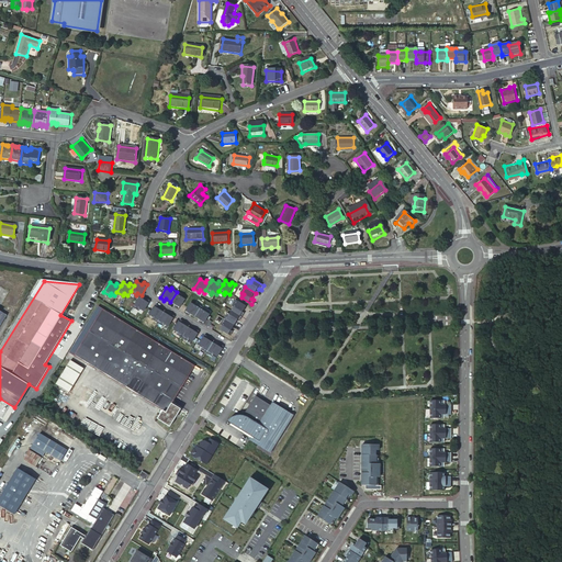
[(177,292),(170,302),(176,305),(175,307),(179,310),(186,300),(181,298),(183,295),(177,292)]
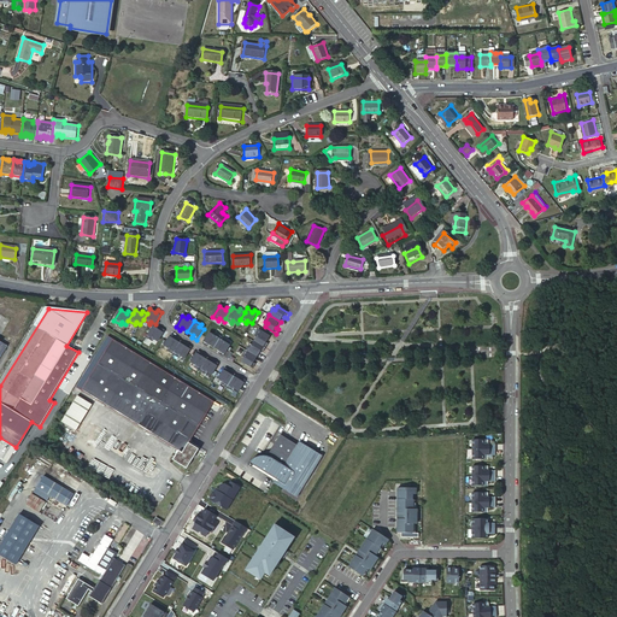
[(157,329),(153,327),(146,338),(152,341),(153,339),(158,342),(164,330),(159,327),(157,329)]
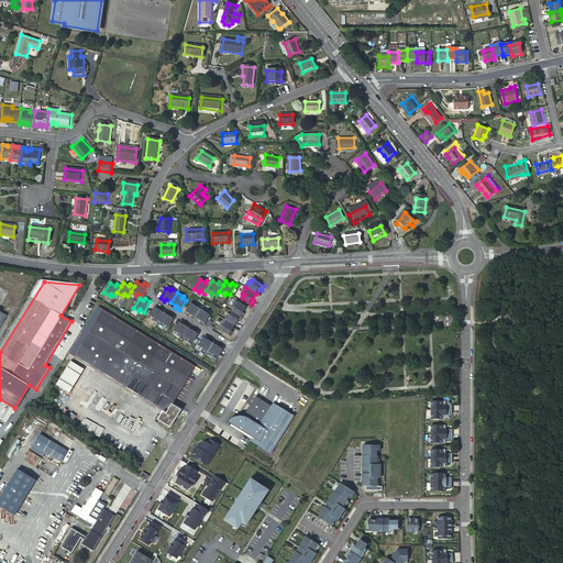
[(246,308),(236,301),(233,307),(235,308),(233,312),(243,319),(245,315),(243,313),(246,308)]
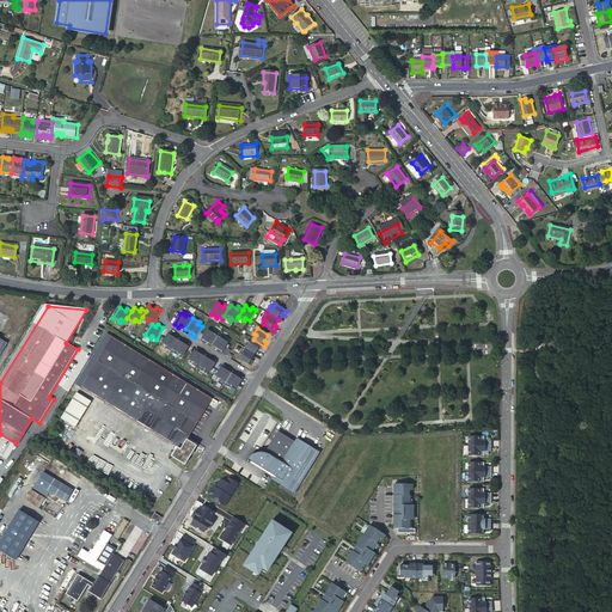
[(207,342),(213,346),(220,335),(213,330),(212,332),(208,330),(201,342),(206,344),(207,342)]
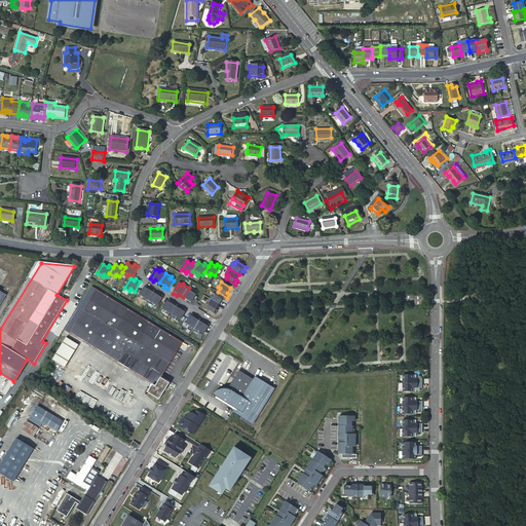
[(147,302),(153,293),(148,290),(150,288),(146,286),(140,295),(143,297),(142,299),(147,302)]
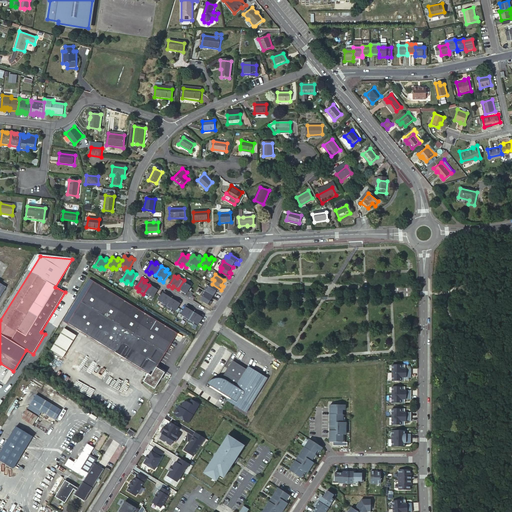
[(184,280),(178,289),(183,292),(182,294),(185,296),(191,287),(188,285),(189,283),(184,280)]
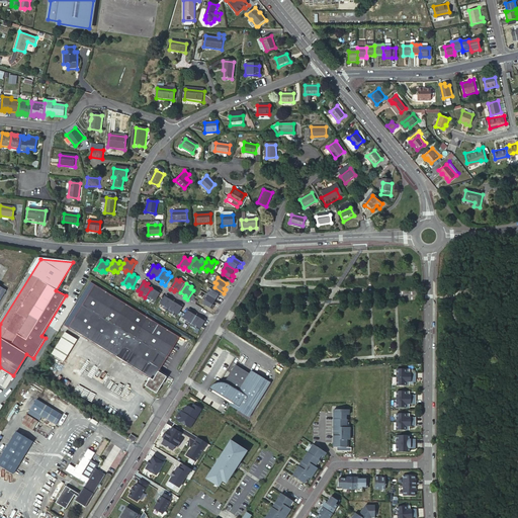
[(75,308),(79,311),(81,306),(168,359),(177,344),(179,340),(180,339),(90,284),(80,301),(79,301),(75,308)]
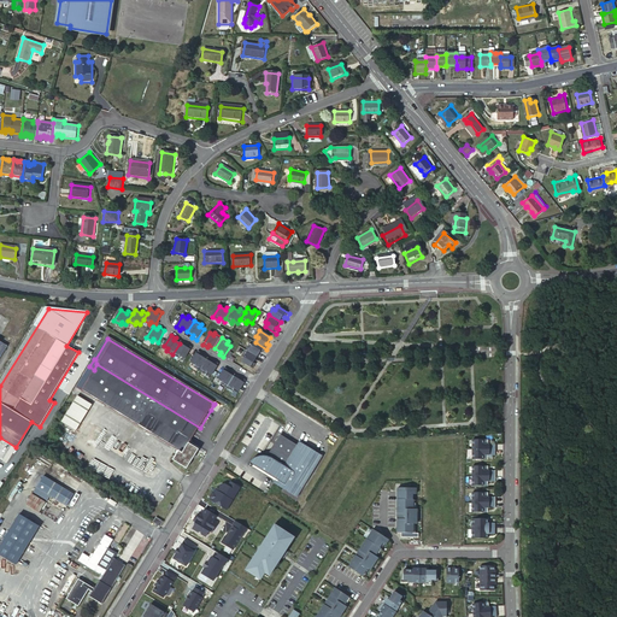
[(266,350),(256,342),(253,346),(251,345),(246,351),(258,358),(262,352),(264,353),(266,350)]
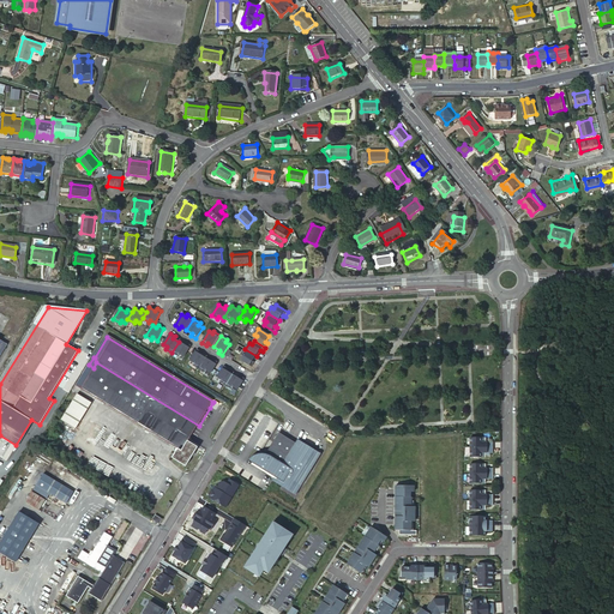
[(185,345),(179,342),(172,353),(179,356),(180,355),(184,357),(191,345),(186,343),(185,345)]
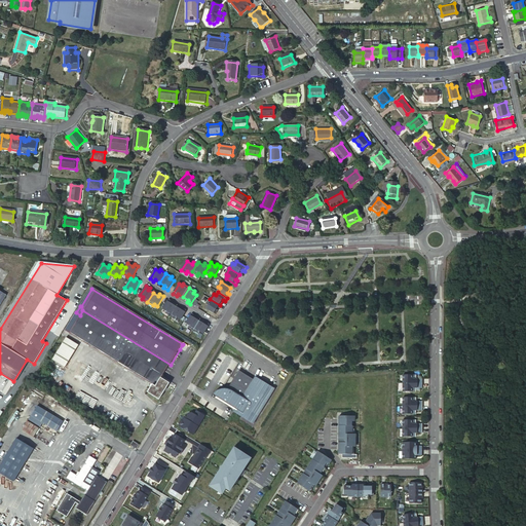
[(220,305),(210,299),(207,304),(209,306),(207,309),(216,315),(219,311),(217,310),(220,305)]
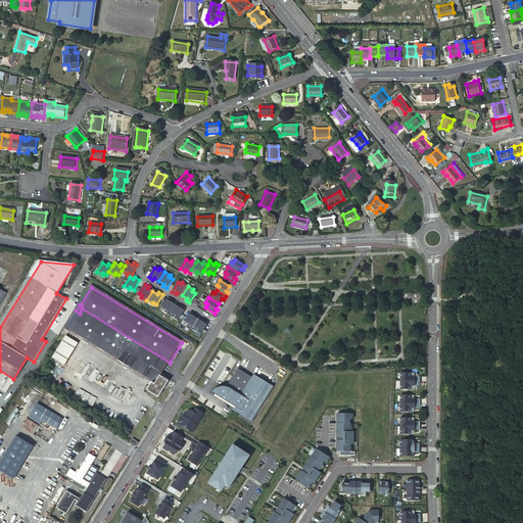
[(181,308),(176,305),(170,315),(175,318),(176,317),(180,319),(186,308),(182,306),(181,308)]
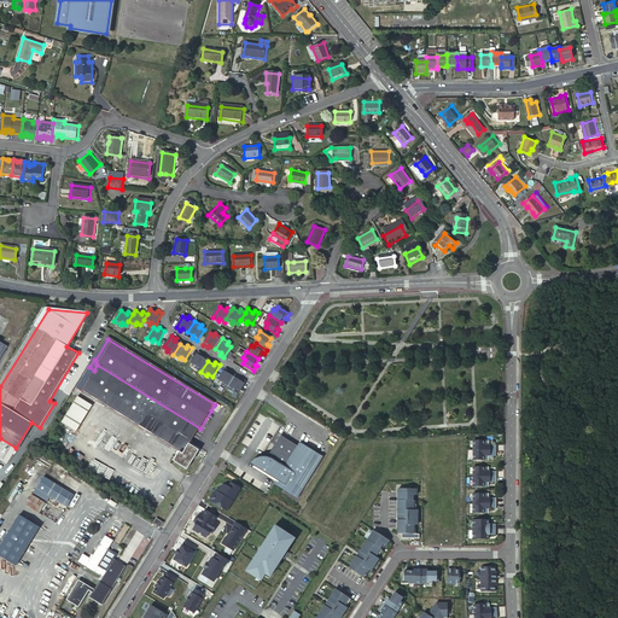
[(94,371),(87,382),(80,392),(157,441),(159,437),(176,448),(174,452),(176,453),(179,454),(176,459),(173,464),(187,472),(199,453),(188,447),(200,429),(97,365),(94,371)]
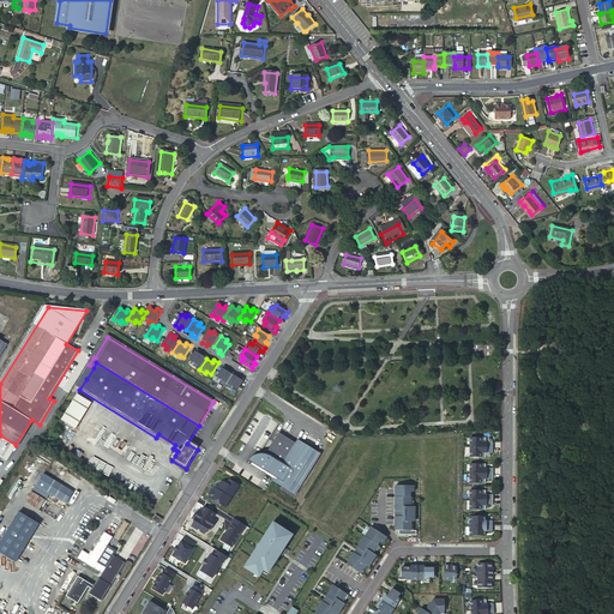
[(82,375),(86,379),(94,368),(89,365),(82,375)]
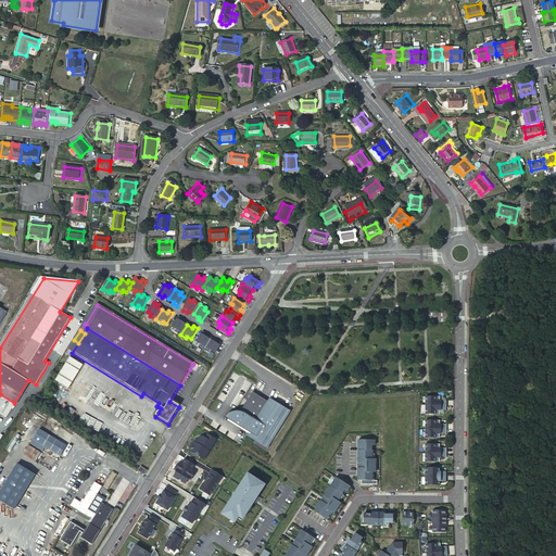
[(204,350),(211,340),(205,337),(207,335),(203,332),(197,342),(200,344),(199,346),(204,350)]
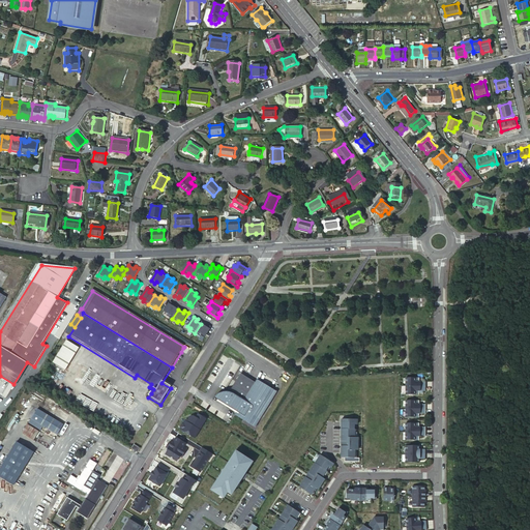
[(206,327),(201,324),(195,333),(201,336),(202,335),(205,337),(211,327),(207,325),(206,327)]
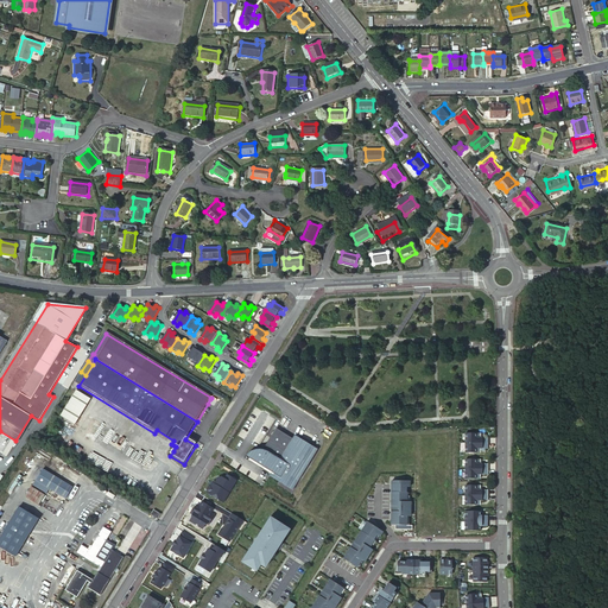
[(80,374),(75,384),(78,386),(84,378),(80,374)]
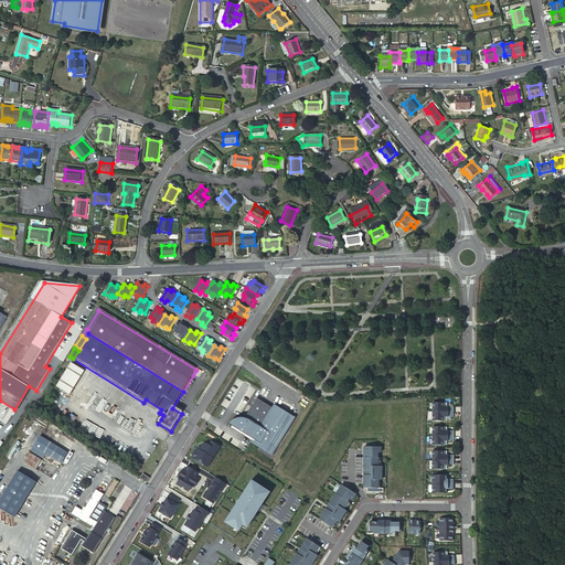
[(77,384),(85,372),(71,363),(63,375),(77,384)]
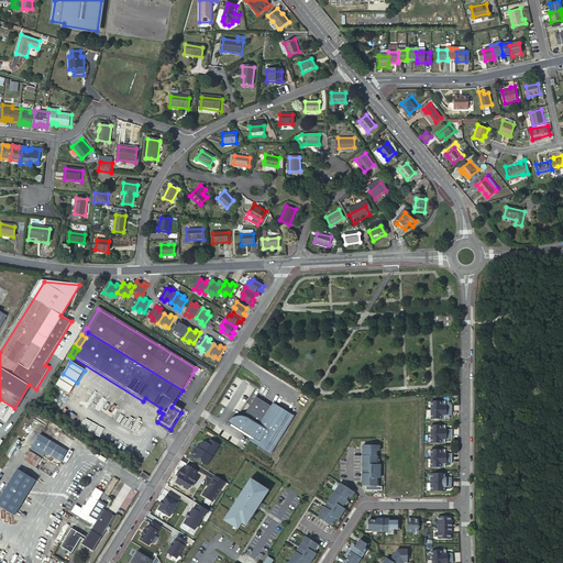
[(64,403),(77,383),(63,374),(51,395),(64,403)]
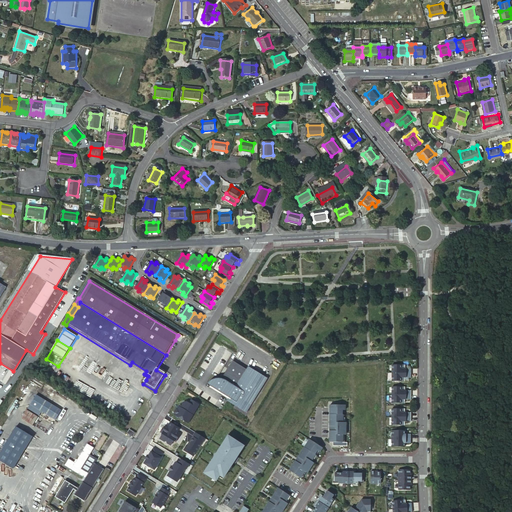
[(232,359),(231,362),(244,371),(246,368),(232,359)]
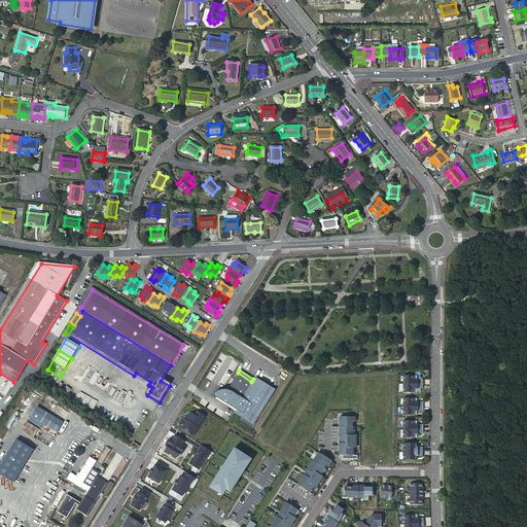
[(95,382),(99,376),(90,371),(86,377),(95,382)]
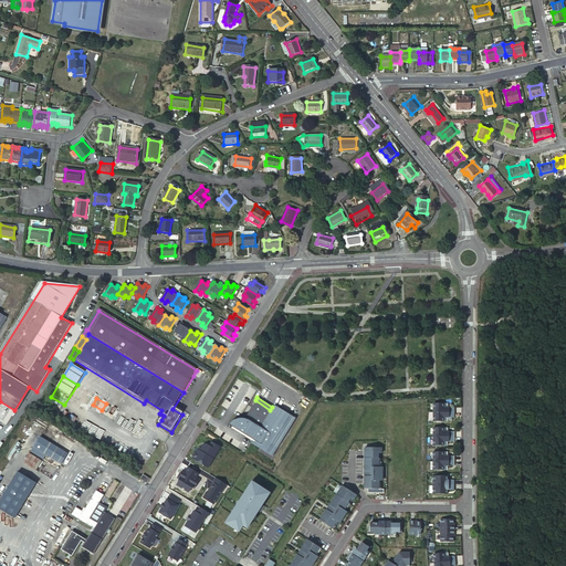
[(144,404),(159,413),(161,410),(146,400),(144,404)]
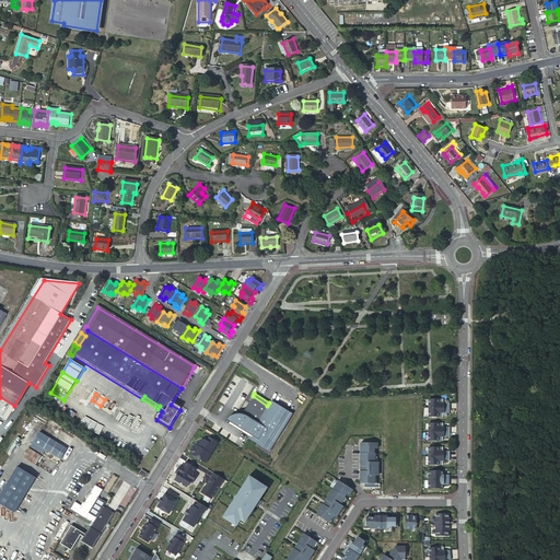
[(267,406),(253,396),(242,413),(240,412),(237,412),(236,412),(235,412),(233,413),(232,413),(231,415),(230,415),(229,416),(228,417),(226,418),(225,419),(224,420),(228,422),(229,420),(249,433),(247,438),(268,451),(292,412),(271,399),(269,403),(267,406)]
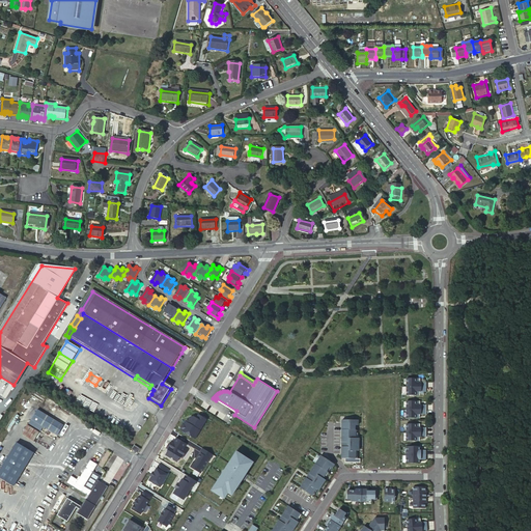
[(109,385),(100,379),(95,385),(93,389),(105,395),(111,386),(109,385)]
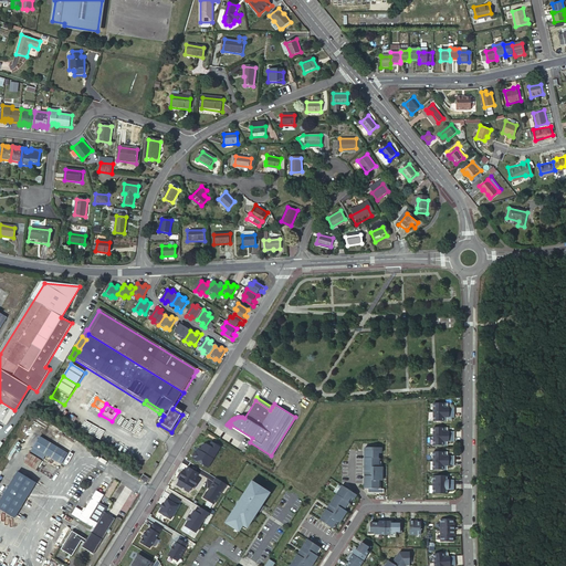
[(448,404),(433,404),(433,412),(454,412),(454,407),(448,408),(448,404)]
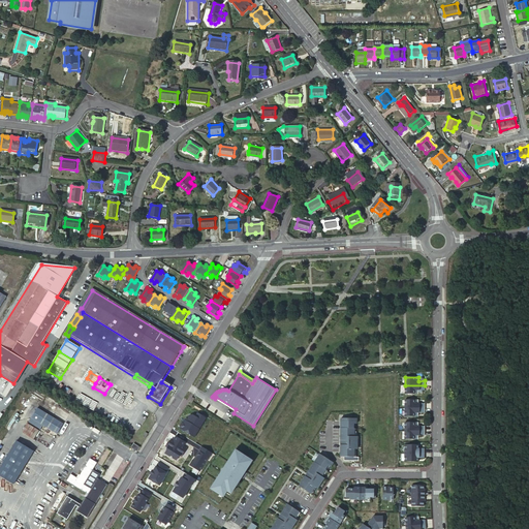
[(405,394),(418,394),(418,390),(425,390),(425,385),(405,385),(405,394)]
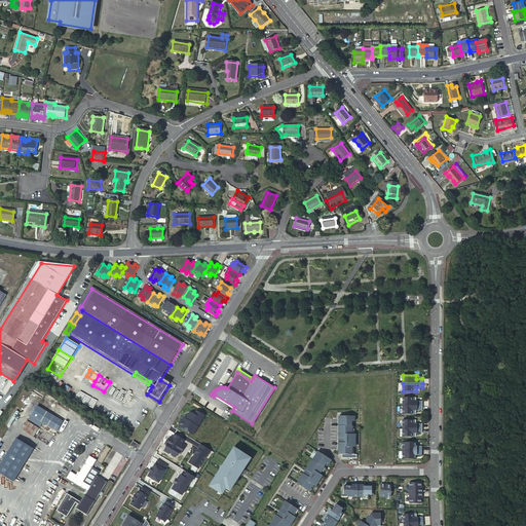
[(416,398),(403,398),(403,406),(422,406),(422,402),(416,401),(416,398)]
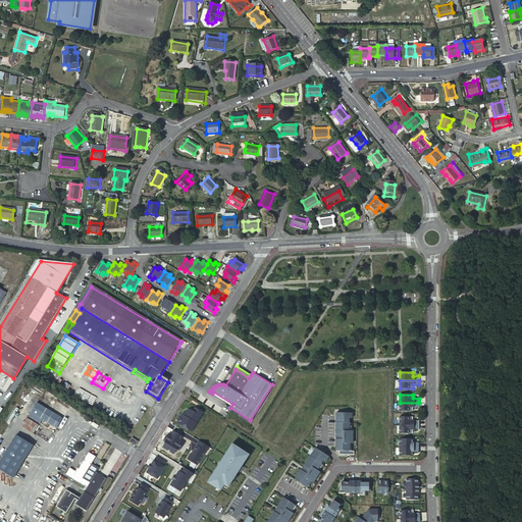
[(62,419),(37,402),(30,413),(56,429),(62,419)]
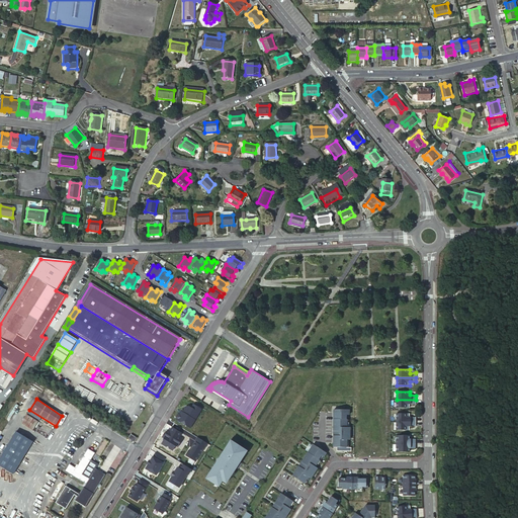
[(416,400),(397,400),(397,408),(410,408),(410,404),(416,404),(416,400)]
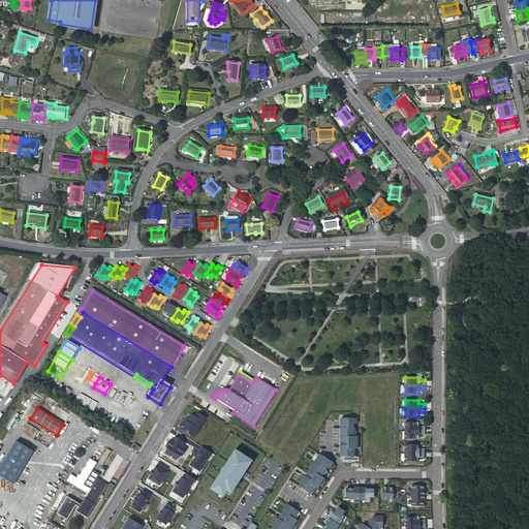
[(180,428),(194,436),(206,417),(195,411),(188,422),(185,419),(185,421),(183,421),(181,425),(180,428)]
